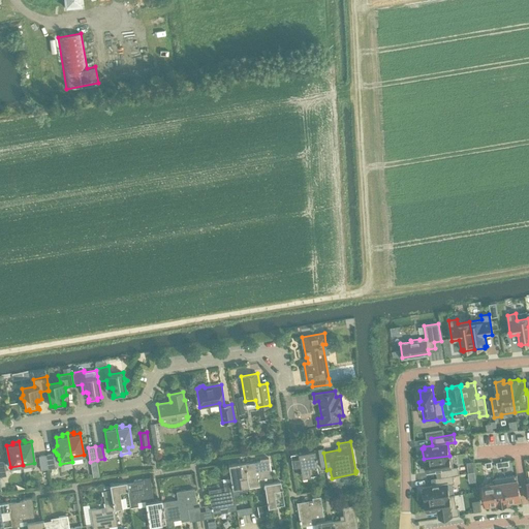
[(290,454),(292,466),(300,465),(302,476),(318,474),(314,449),(290,454)]
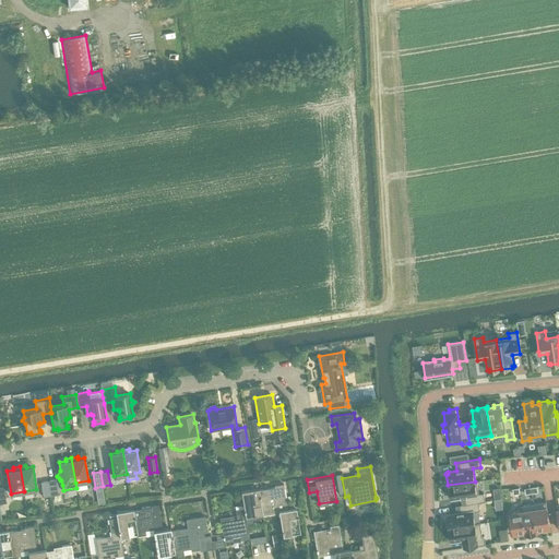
[(48,479),(50,495),(58,494),(56,478),(48,479)]
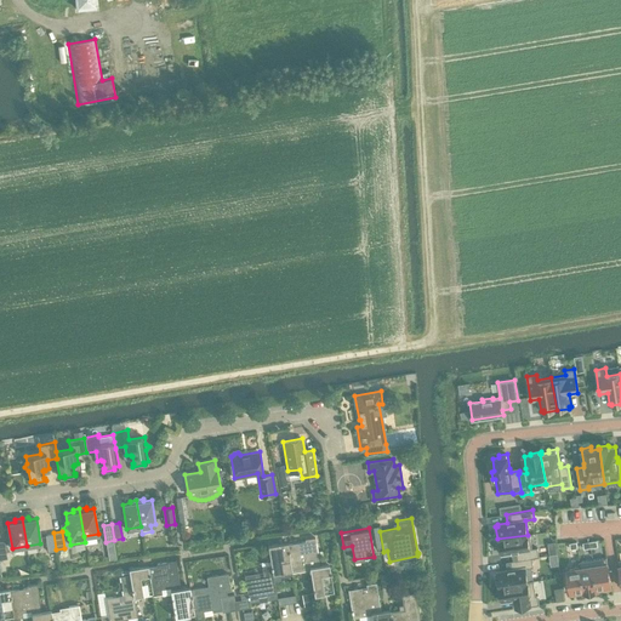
[(49,551),(56,550),(53,533),(45,535),(49,551)]
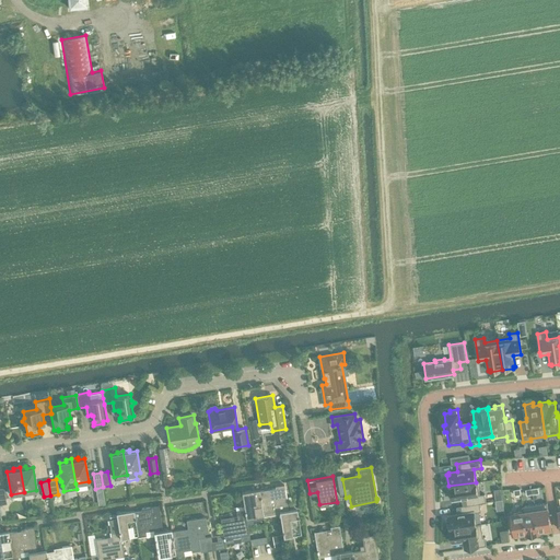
[(485,493),(479,494),(478,481),(476,482),(448,486),(451,498),(453,498),(453,500),(462,498),(466,498),(467,504),(480,503),(480,502),(487,502),(485,493)]
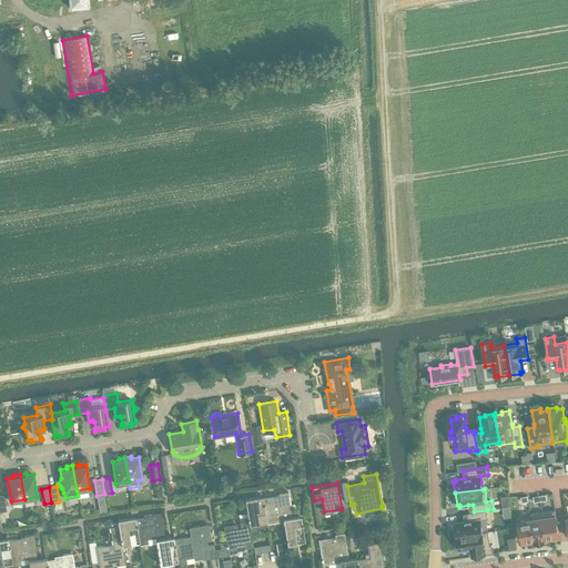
[(283,518),(292,516),(287,492),(279,493),(280,495),(263,498),(266,519),(266,520),(266,521),(266,524),(275,521),(274,515),(282,514),(283,518)]
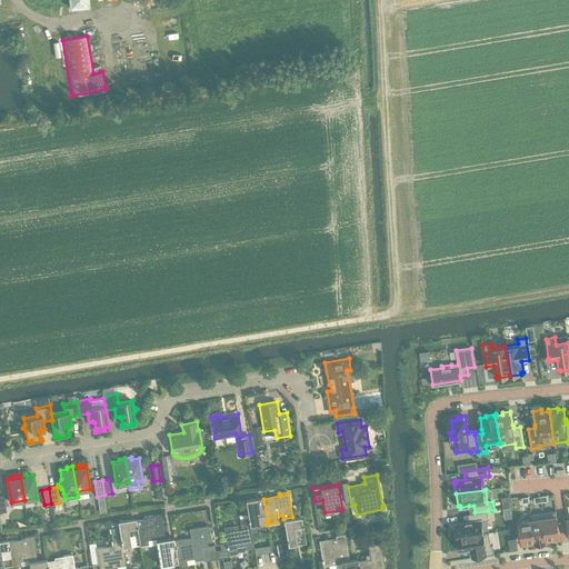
[(263,499),(263,496),(245,499),(248,518),(249,518),(250,525),(267,522),(267,521),(267,520),(263,499)]
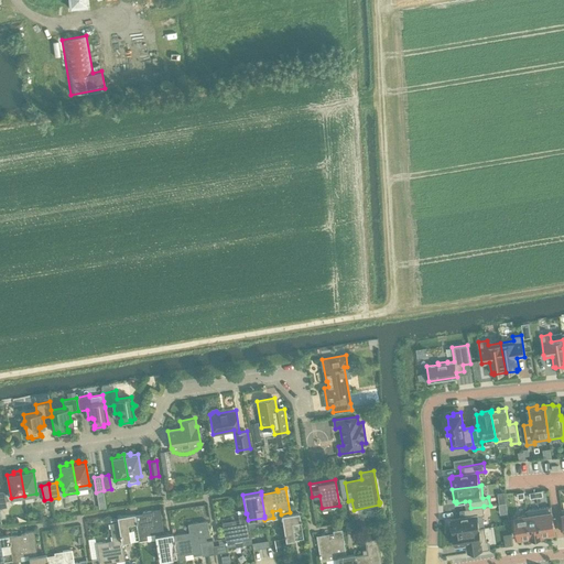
[(550,534),(550,533),(555,532),(551,506),(539,508),(543,535),(550,534)]
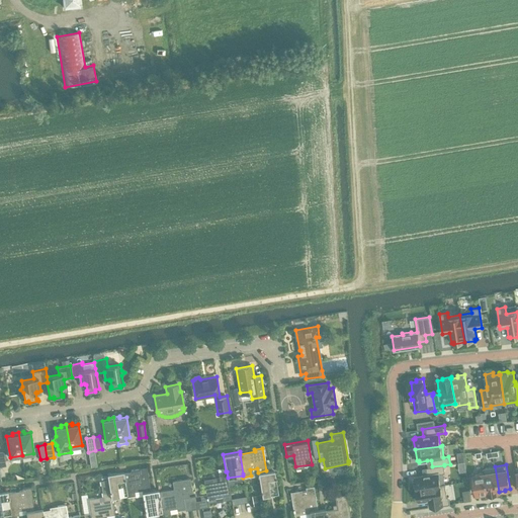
[(415,489),(440,486),(440,485),(438,473),(445,472),(444,465),(432,466),(427,467),(428,475),(423,476),(415,477),(415,479),(414,479),(415,489)]
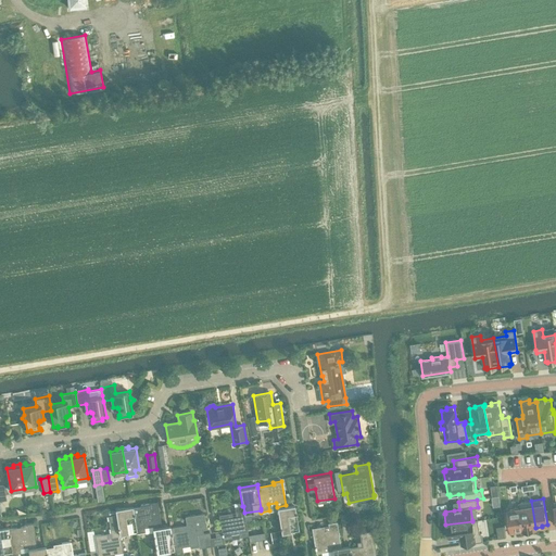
[(520,508),(523,530),(525,530),(525,529),(528,528),(528,529),(535,528),(531,501),(518,503),(519,508),(520,508)]
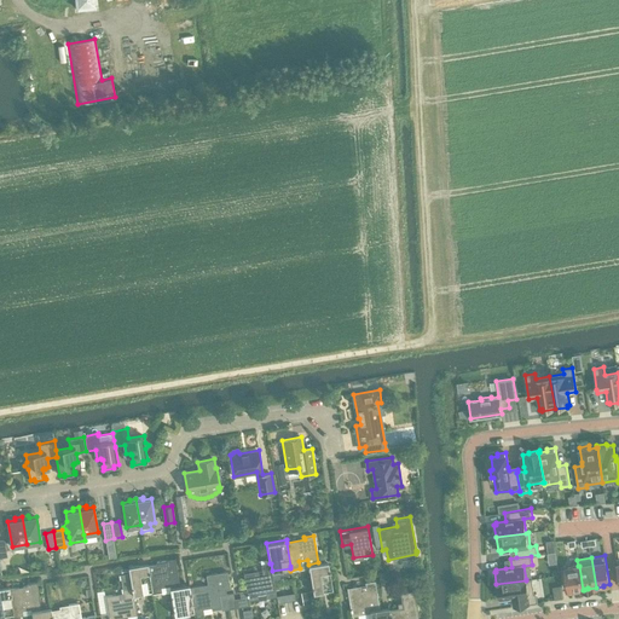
[(157,563),(148,565),(152,590),(151,590),(151,594),(171,590),(169,588),(180,585),(175,559),(165,560),(166,567),(157,568),(157,563)]
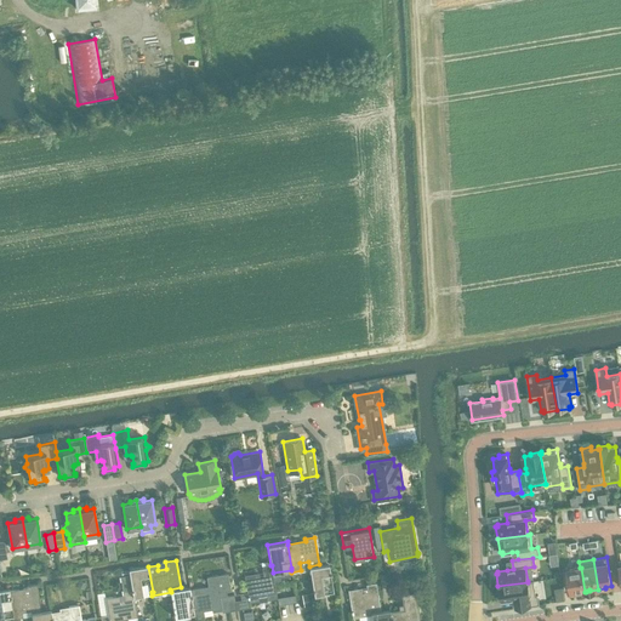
[(334,592),(330,574),(329,563),(319,565),(319,564),(309,567),(313,592),(314,594),(334,592)]
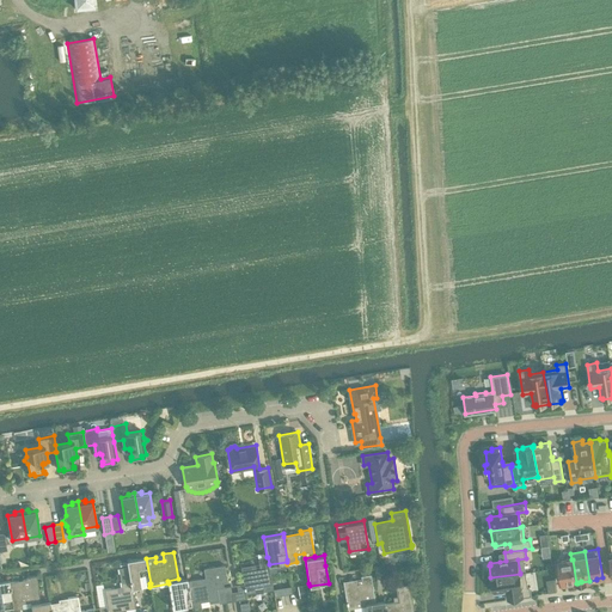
[(146,556),(127,560),(128,565),(130,580),(132,588),(141,586),(140,581),(148,580),(150,583),(151,583),(146,558),(146,556)]
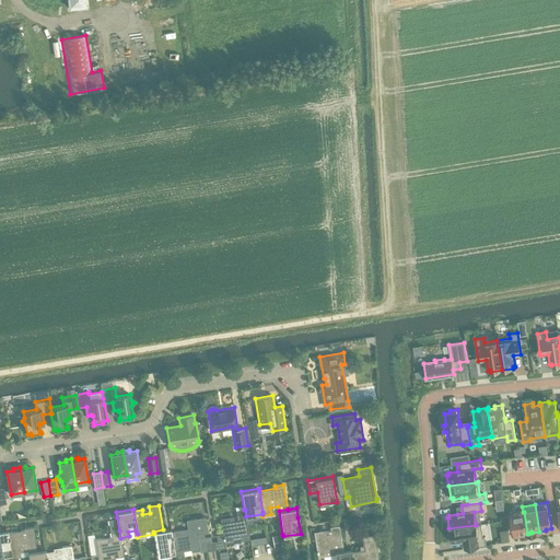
[(251,539),(246,516),(245,510),(244,510),(236,511),(237,520),(230,521),(229,516),(220,518),(222,534),(224,544),(224,543),(233,541),(233,538),(241,536),(241,540),(251,539)]
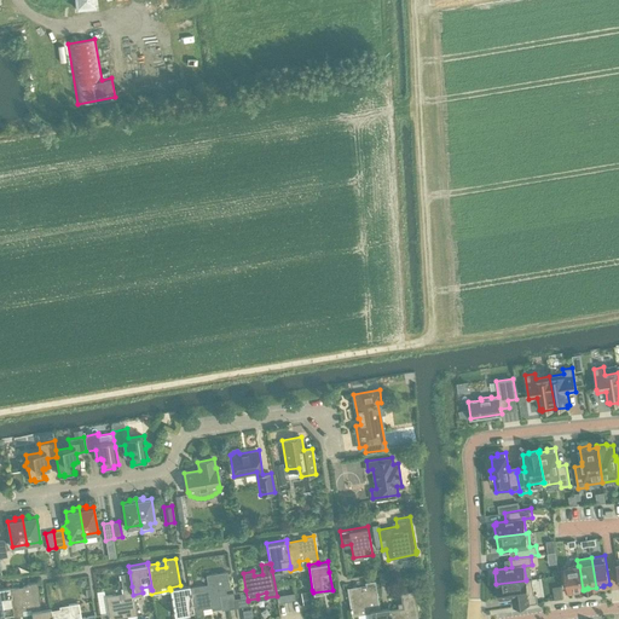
[(579,566),(578,566),(566,567),(570,590),(574,590),(576,591),(583,590),(579,566)]
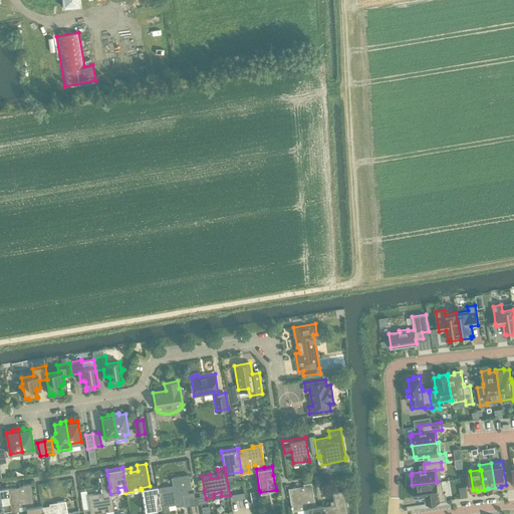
[(165,486),(158,487),(161,508),(160,508),(161,510),(169,509),(168,503),(175,502),(176,506),(184,505),(182,494),(187,493),(188,493),(188,489),(191,489),(189,474),(171,477),(173,488),(166,490),(165,486)]
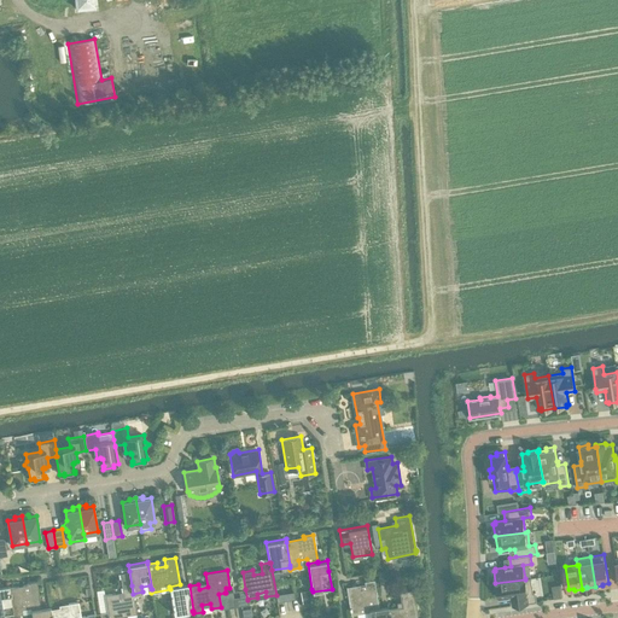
[(115,593),(104,595),(108,612),(109,617),(127,617),(127,614),(136,613),(133,594),(132,586),(129,571),(120,573),(122,587),(123,596),(115,598),(115,593)]
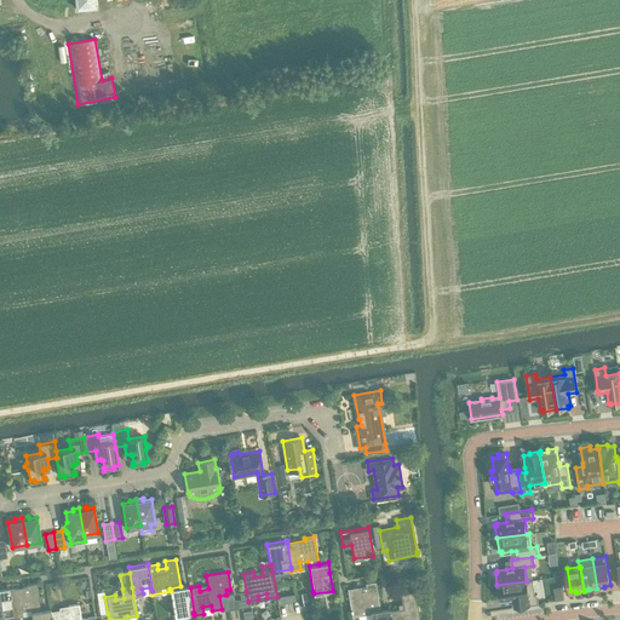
[(539,603),(537,593),(535,593),(533,580),(533,579),(527,580),(527,581),(497,585),(499,598),(501,598),(501,601),(511,598),(514,607),(518,607),(520,606),(539,603)]
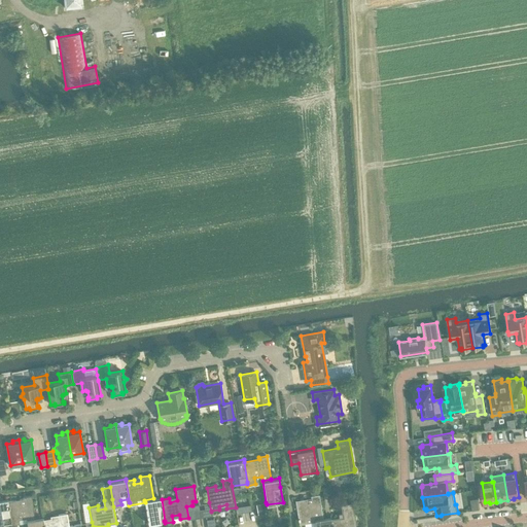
[(35,519),(35,518),(31,494),(23,496),(24,501),(16,503),(15,499),(8,500),(11,523),(10,523),(11,525),(20,523),(19,519),(26,518),(27,521),(35,519)]
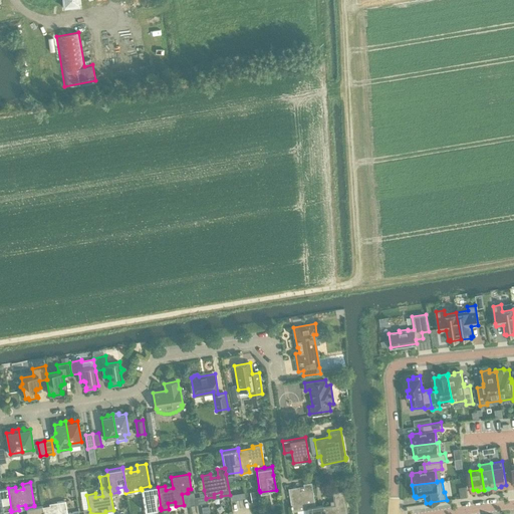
[(296,486),(288,488),(291,511),(307,508),(306,506),(315,505),(311,482),(302,483),(303,489),(296,490),(296,486)]
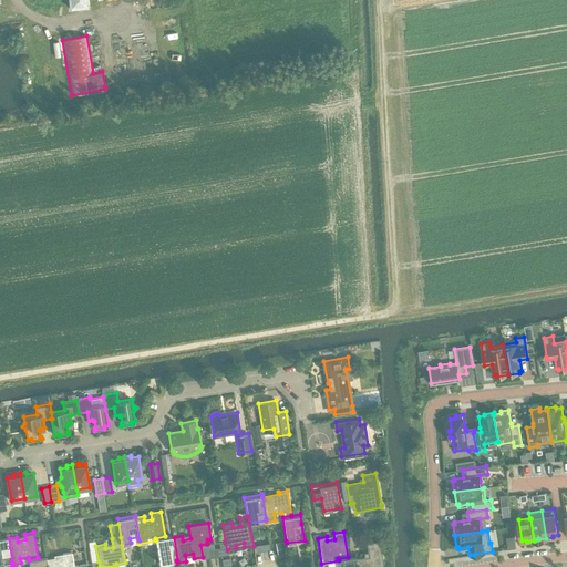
[(165,536),(155,538),(156,540),(160,564),(169,563),(168,558),(176,557),(176,560),(177,560),(174,537),(173,535),(168,536),(165,536)]
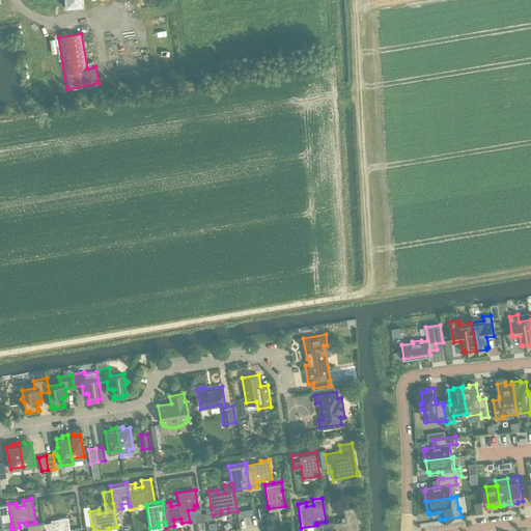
[(8,504),(7,502),(0,503),(0,528),(10,527),(11,527),(8,504)]
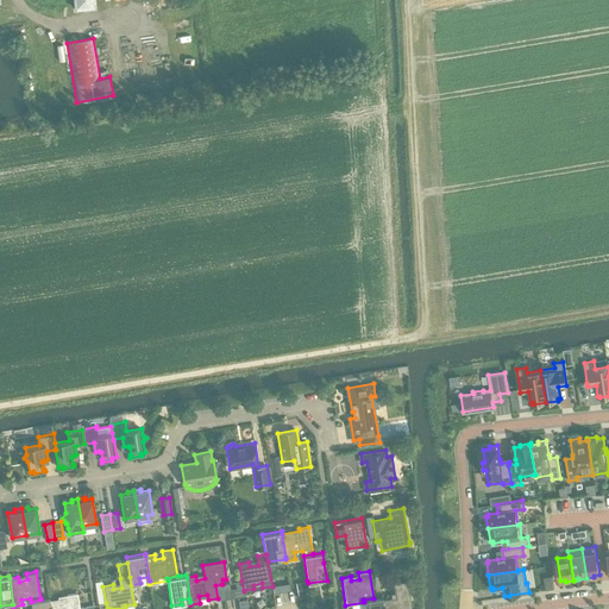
[(245,595),(244,590),(244,591),(242,581),(234,582),(238,596),(245,595)]
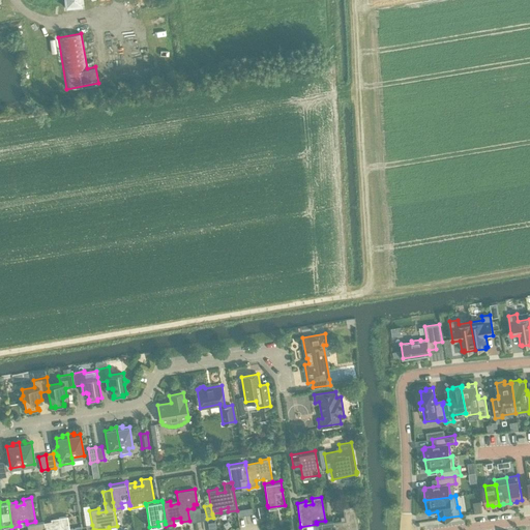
[(267,505),(258,507),(260,518),(269,516),(268,507),(267,505)]
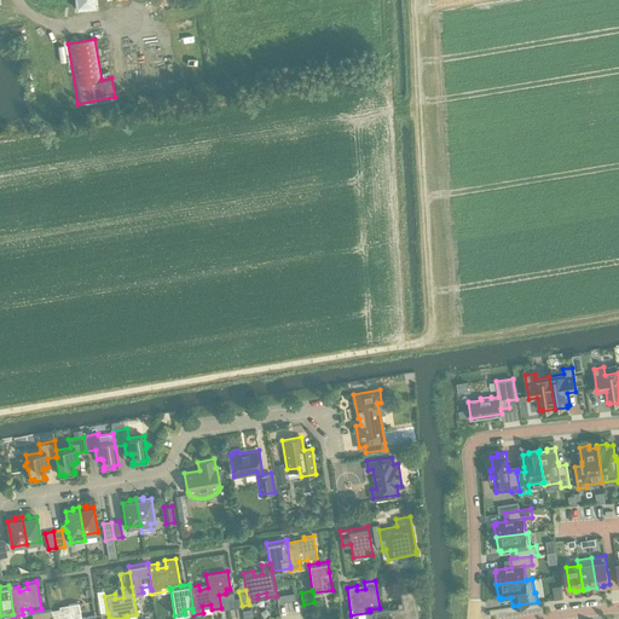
[(389,609),(388,609),(389,618),(418,618),(415,590),(400,593),(401,602),(403,607),(398,607),(389,609)]
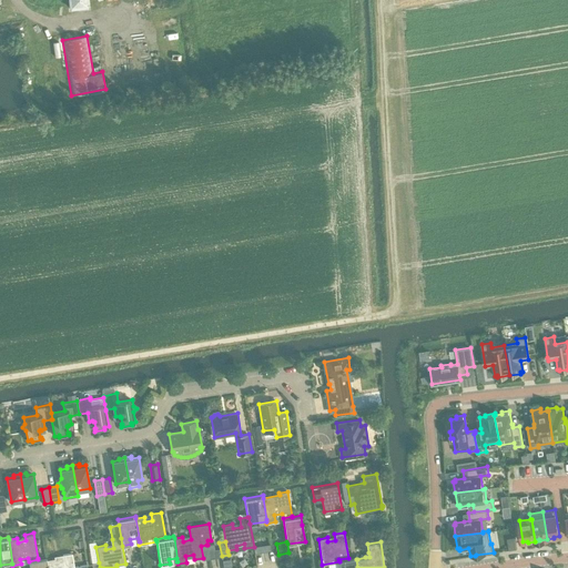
[(271,543),(263,545),(264,551),(272,550),(271,543)]
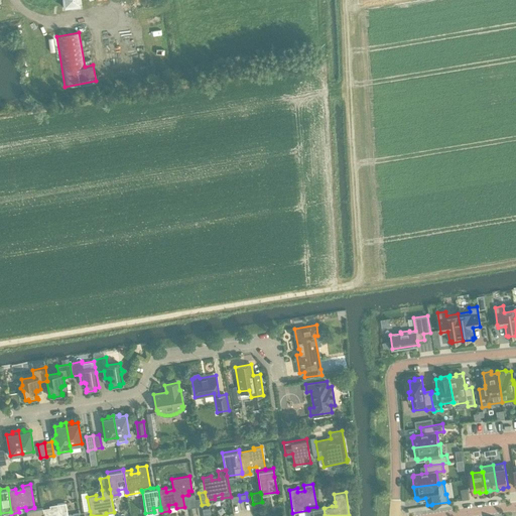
[(188,495),(187,495),(189,507),(190,507),(197,506),(195,494),(188,495)]
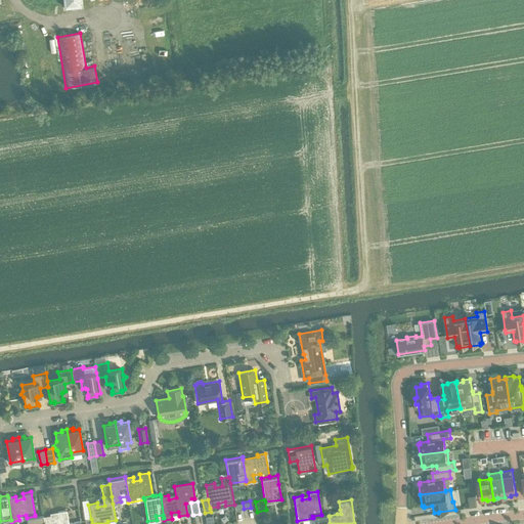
[(68,523),(68,522),(66,510),(50,513),(51,515),(43,516),(44,523),(68,523)]
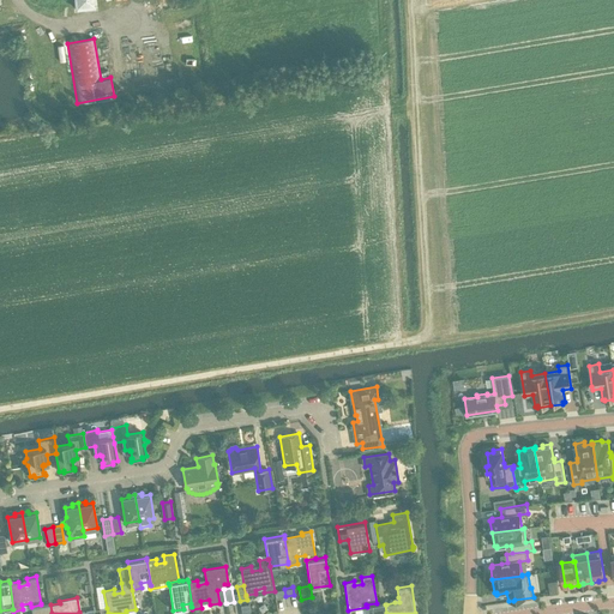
[(377,603),(366,605),(367,607),(367,613),(386,613),(385,605),(386,605),(385,601),(385,602),(377,603)]
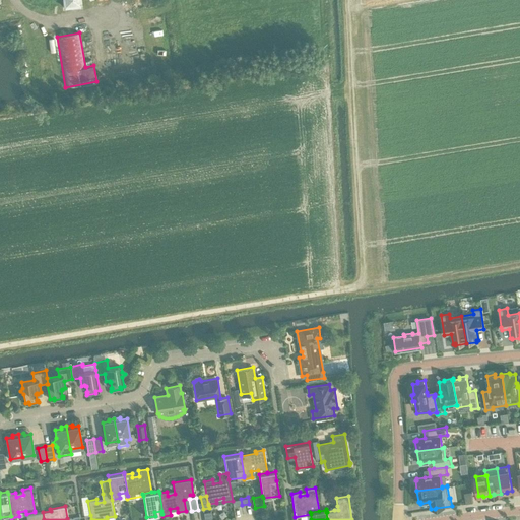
[(44,519),(43,512),(43,510),(35,511),(35,512),(26,514),(26,519),(44,519)]
